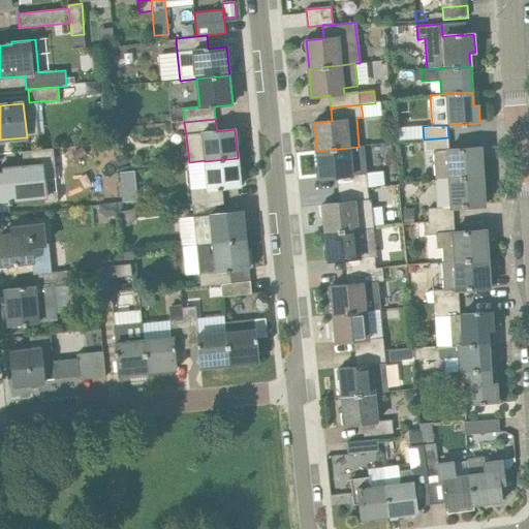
[(423,126),(397,128),(397,141),(424,139),(423,126)]
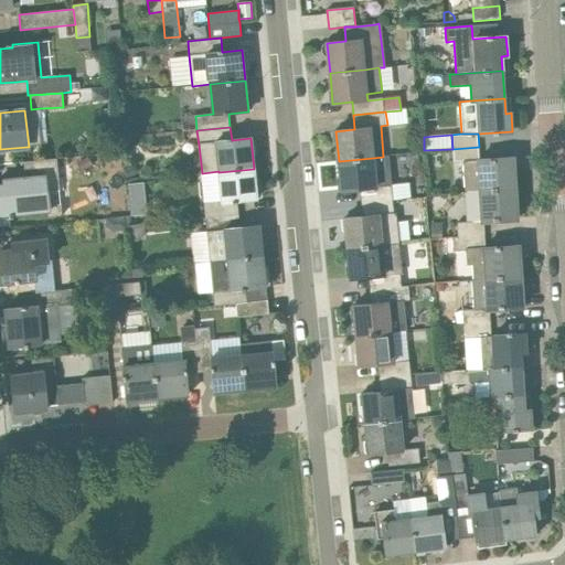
[(468,192),(515,189),(514,171),(510,171),(509,158),(480,160),(479,147),(452,149),(454,162),(464,162),(465,191),(467,191),(468,192)]
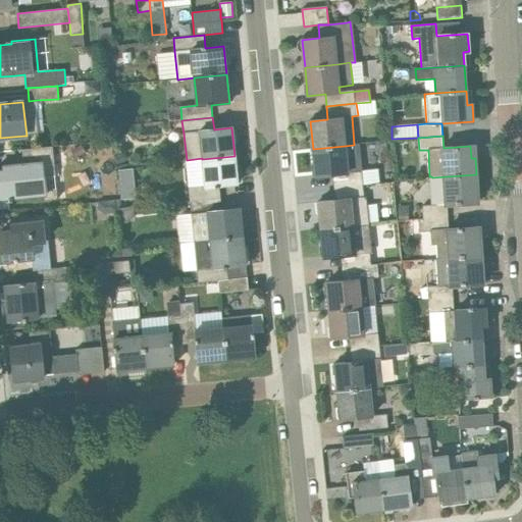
[(85,152),(81,145),(71,150),(75,157),(85,152)]
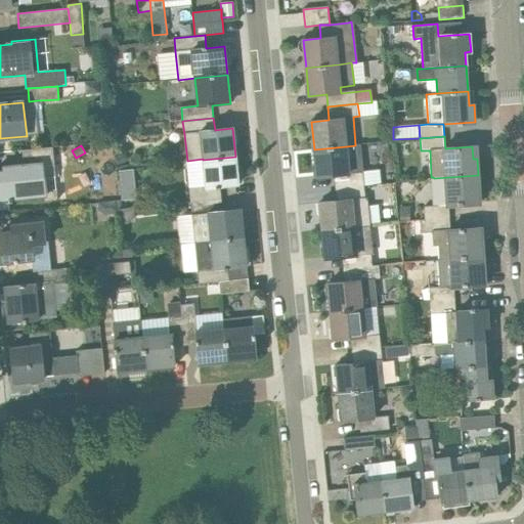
[(336,188),(364,185),(364,184),(363,173),(349,174),(346,146),(314,149),(317,177),(335,175),(336,188)]
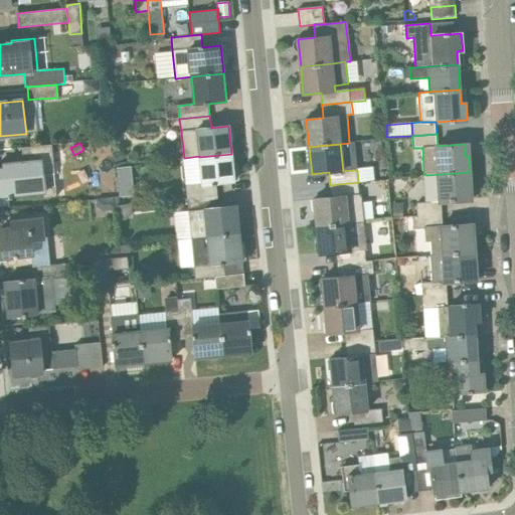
[(0,196),(45,192),(43,174),(54,173),(53,160),(52,145),(22,148),(23,162),(3,164),(3,168),(0,168),(0,196)]
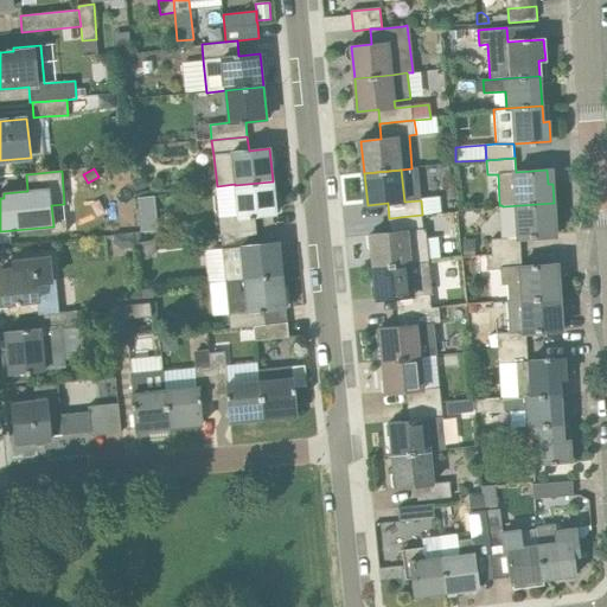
[(145,176),(132,181),(136,191),(149,186),(145,176)]
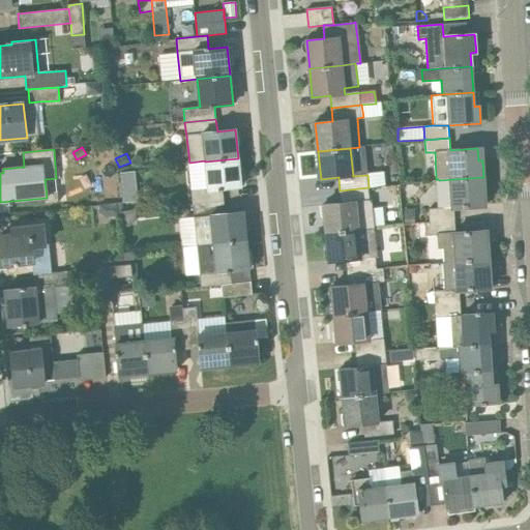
[(193,204),(224,201),(223,188),(241,186),(238,158),(205,162),(208,189),(192,190),(193,204)]
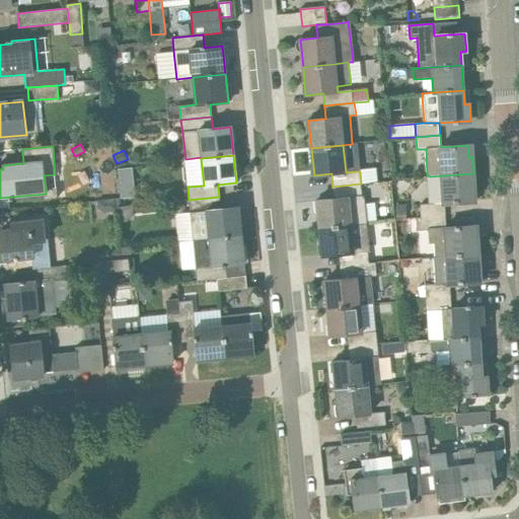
[(119,182),(133,181),(132,168),(117,169),(119,182)]
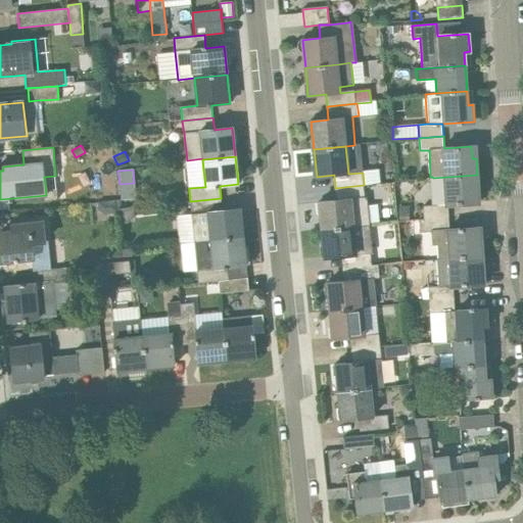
[(424,220),(448,218),(447,205),(475,203),(474,192),(478,191),(477,175),(433,178),(434,206),(423,206),(424,220)]
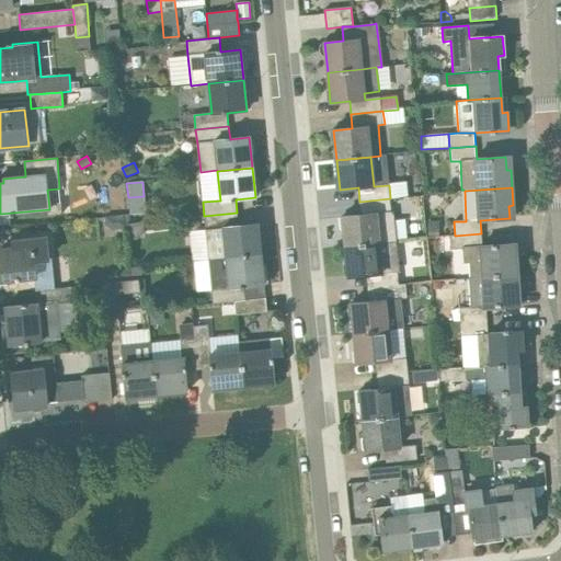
[(379,243),(395,242),(390,198),(359,202),(361,215),(342,217),(345,247),(379,243)]
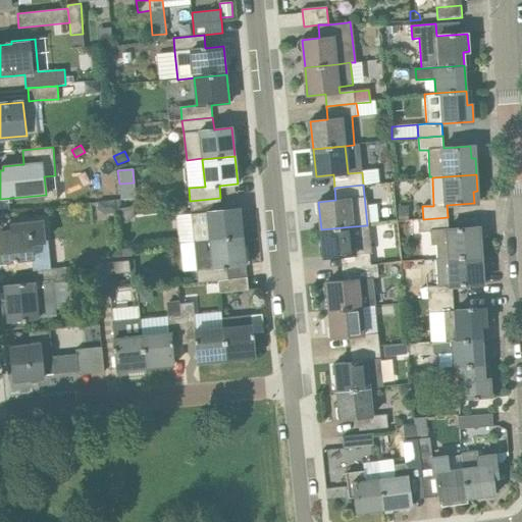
[(194,242),(243,237),(240,208),(221,210),(220,198),(190,201),(194,242)]
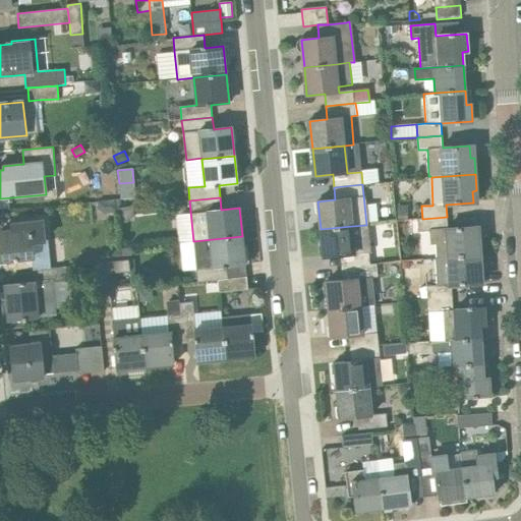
[(111,203),(97,204),(97,213),(102,216),(112,215),(111,203)]
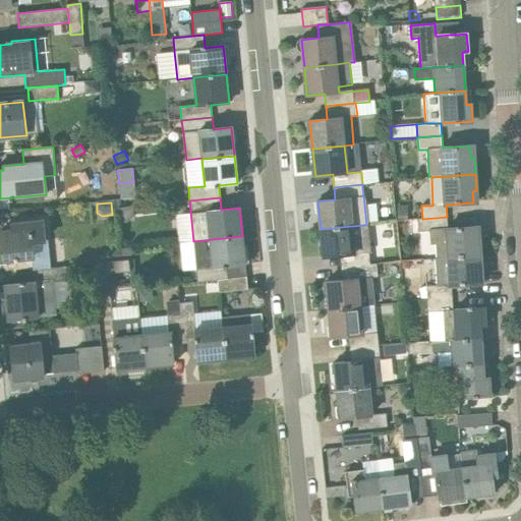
[(406,206),(398,206),(398,219),(406,219),(406,206)]
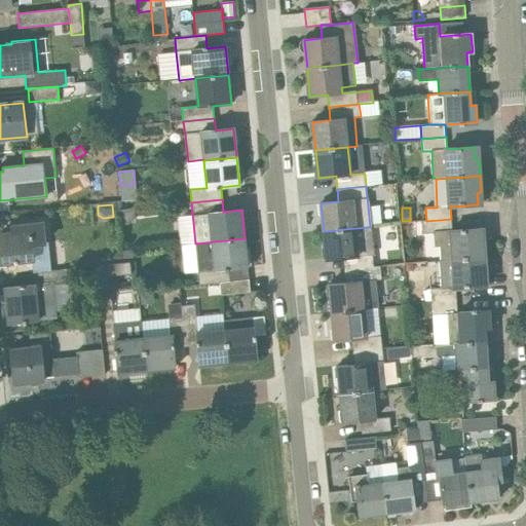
[(451,260),(485,258),(484,240),(480,241),(479,229),(452,231),(451,219),(426,221),(421,222),(422,234),(434,234),(440,233),(440,247),(441,261),(451,260)]
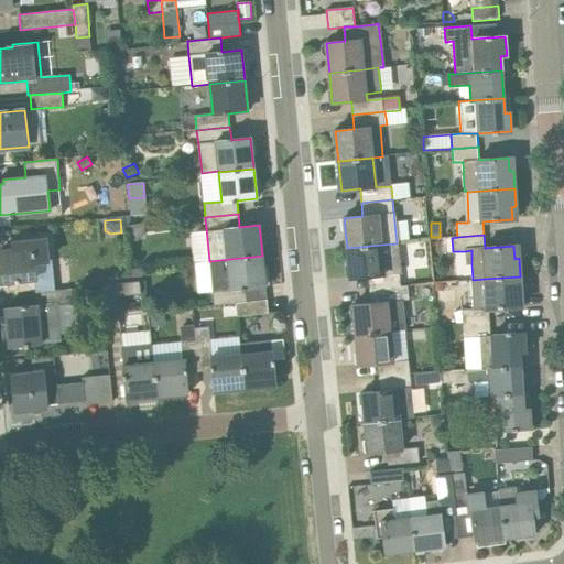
[(50,290),(49,278),(45,240),(13,243),(14,250),(0,251),(0,262),(2,282),(34,279),(35,291),(50,290)]
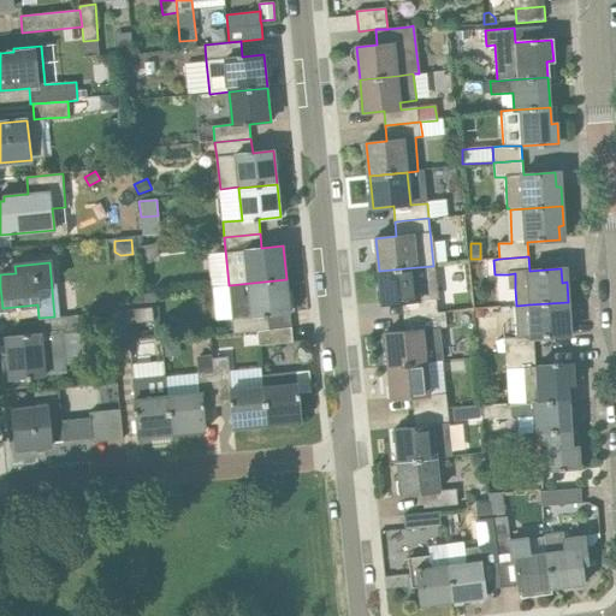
[(404,317),(438,313),(433,266),(416,267),(379,271),(383,303),(403,302),(404,317)]
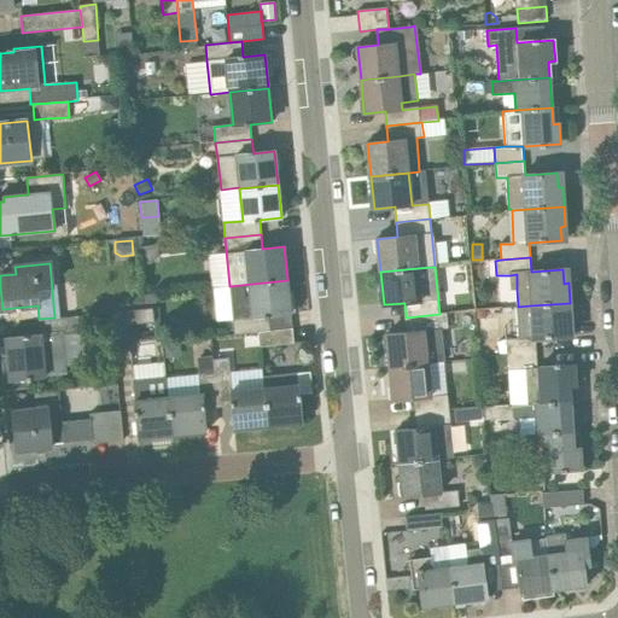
[(287,280),(229,286),(233,320),(234,334),(258,332),(281,330),(281,314),(291,314),(287,280)]
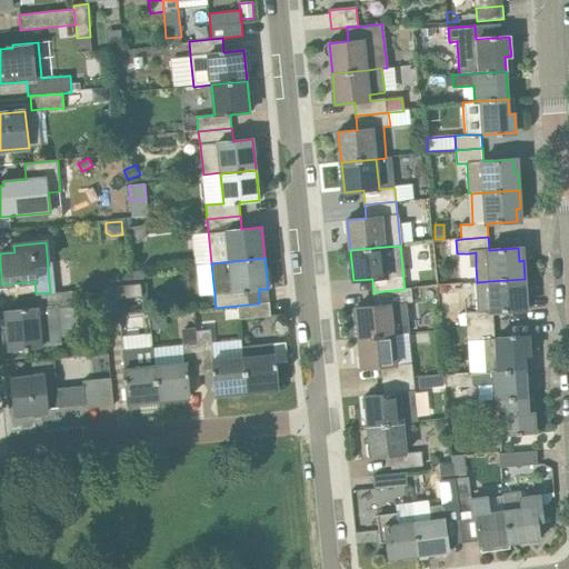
[(467,327),(493,326),(492,312),(522,310),(521,297),(527,297),(525,279),(488,281),(477,282),(476,282),(477,312),(466,313),(467,327)]
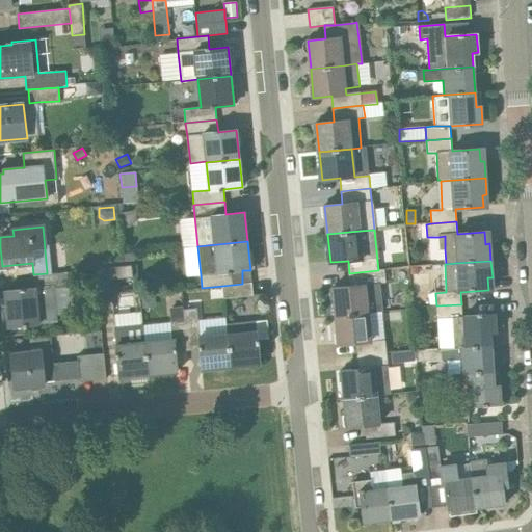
[(131,266),(109,268),(110,280),(132,277),(131,266)]
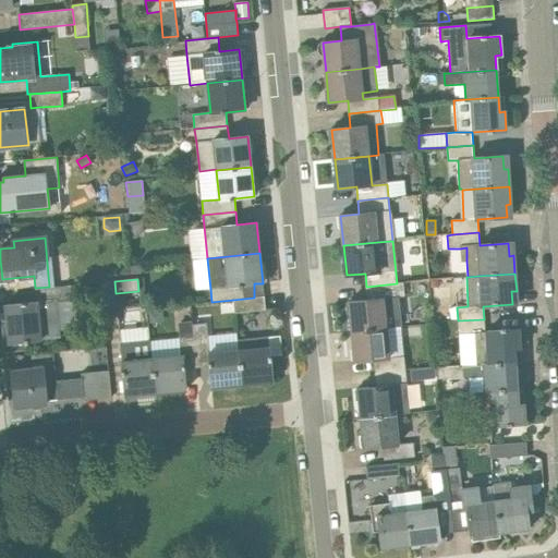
[(102,315),(118,313),(116,293),(114,281),(99,282),(102,315)]
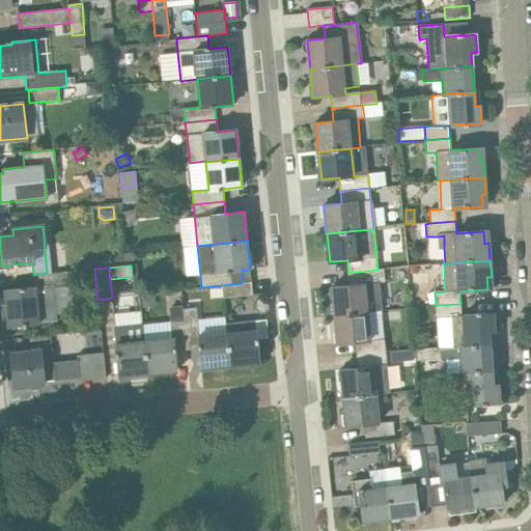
[(335,316),(367,313),(383,311),(380,282),(384,282),(383,269),(378,270),(348,273),(350,286),(332,287),(335,316)]
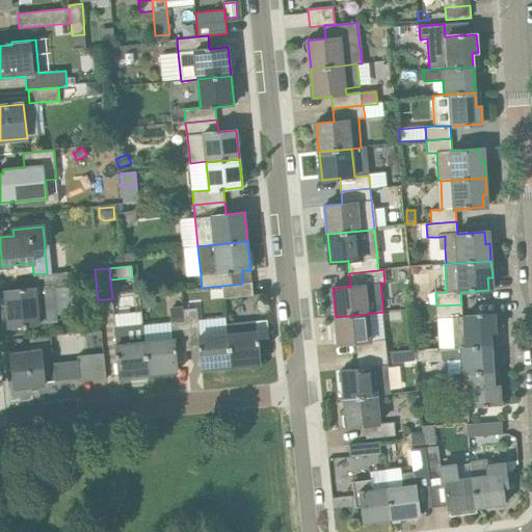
[(8,327),(38,324),(56,322),(53,288),(69,286),(67,272),(37,275),(38,288),(35,288),(4,291),(8,327)]
